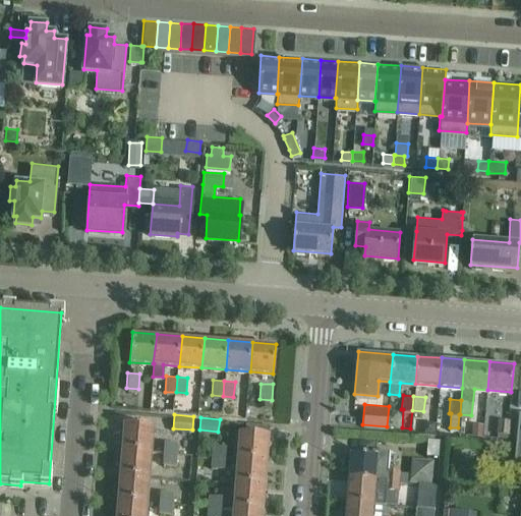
[(423,428),(423,430),(435,431),(435,430),(436,418),(424,417),(423,428)]
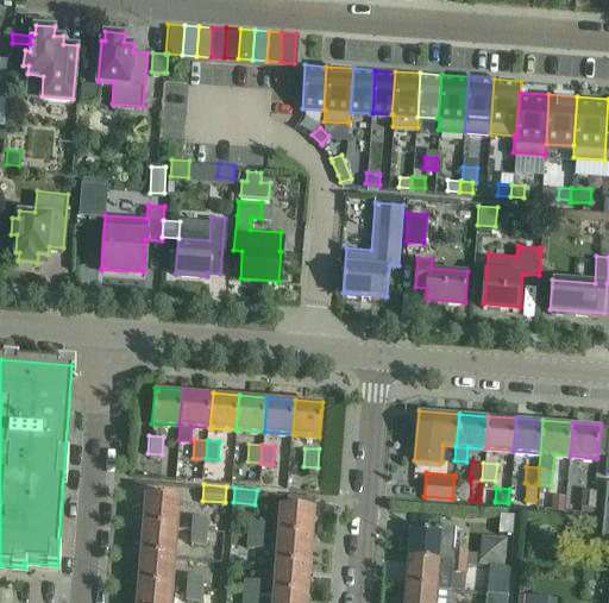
[(581,488),(579,504),(575,503),(575,502),(566,501),(565,507),(592,509),(592,504),(595,504),(595,489),(581,488)]
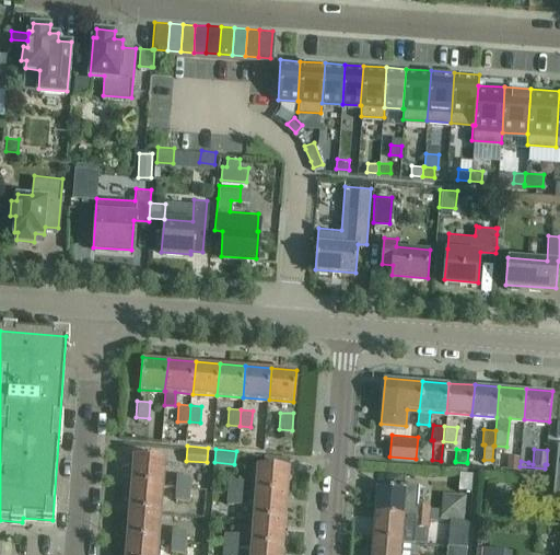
[(508,452),(506,465),(517,466),(518,453),(508,452)]
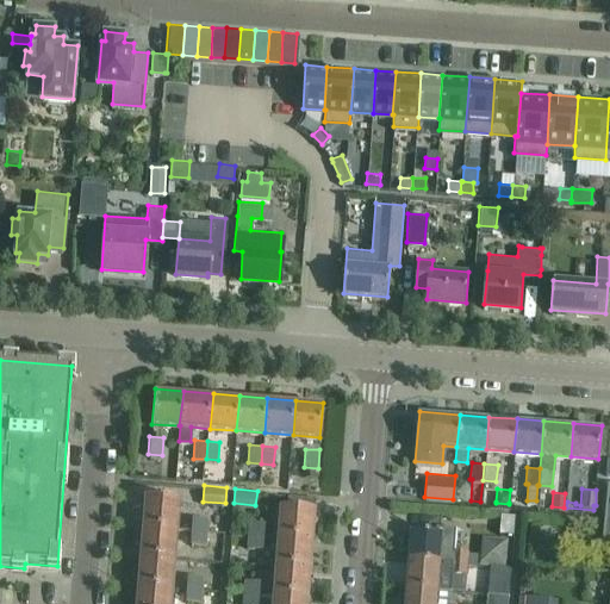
[(144,493),(142,523),(178,527),(180,496),(144,493)]
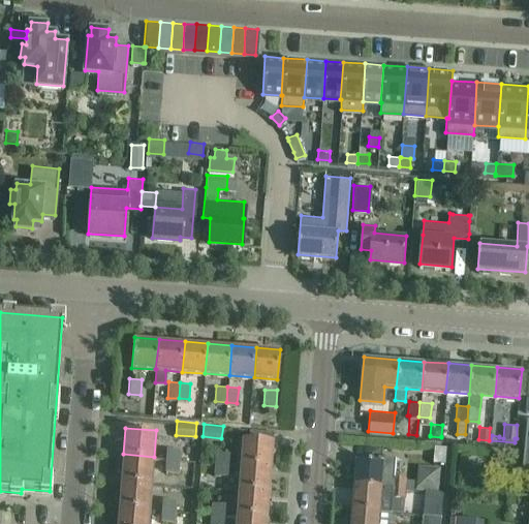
[(240,463),(271,465),(273,440),(242,437),(240,463)]
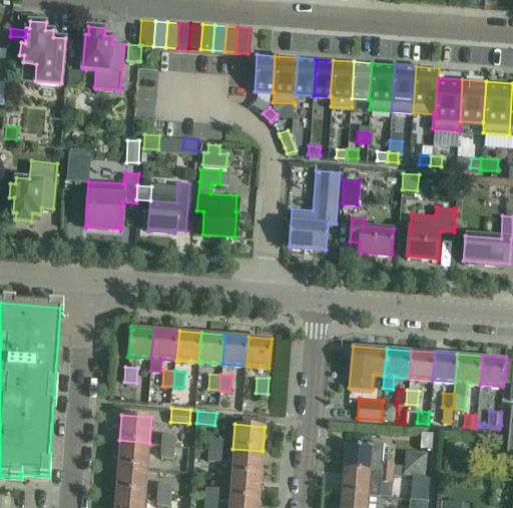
[(422,427),(421,444),(431,445),(432,445),(434,428),(422,427)]
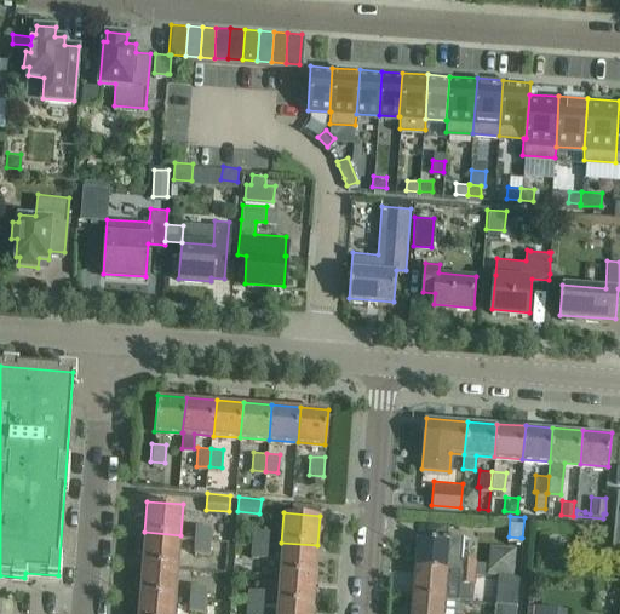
[(194,522),(193,534),(211,535),(212,523),(194,522)]
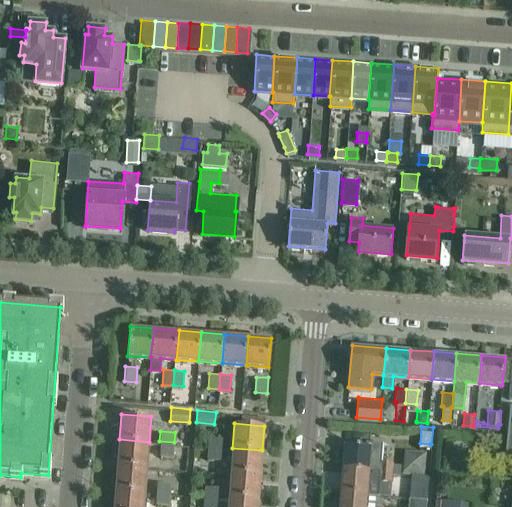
[(208,435),(207,445),(222,446),(222,436),(208,435)]
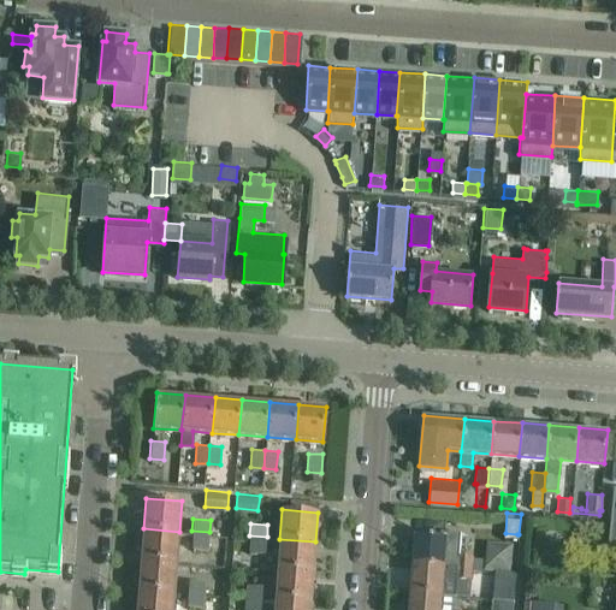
[(143,528),(141,558),(177,561),(179,532),(143,528)]
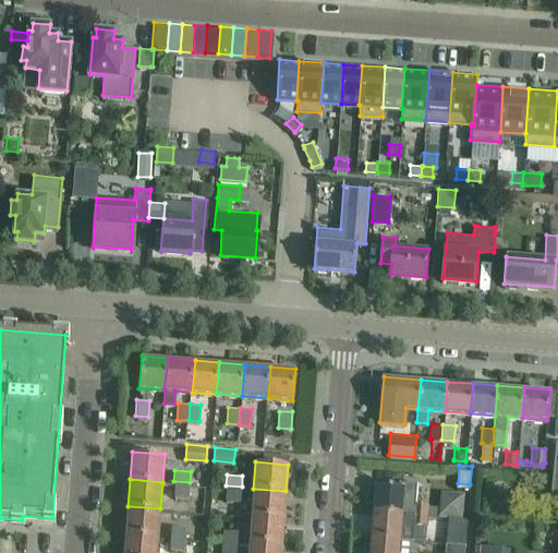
[(374,483),(372,509),(427,514),(436,514),(437,504),(413,503),(415,481),(397,479),(397,485),(374,483)]
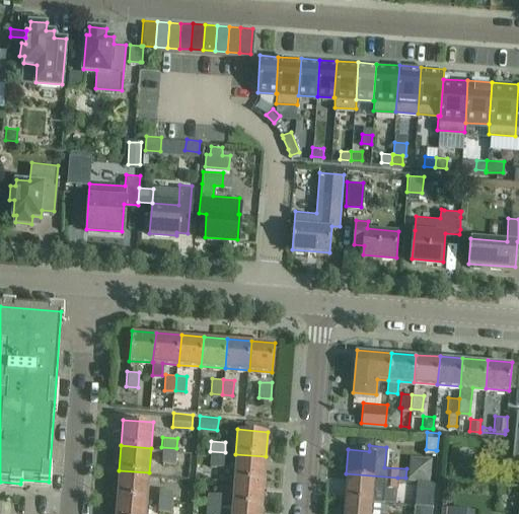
[(175,461),(175,455),(176,448),(161,447),(160,460),(175,461)]
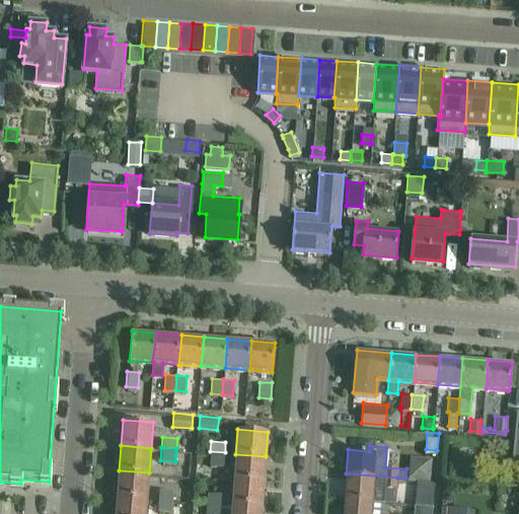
[(224,465),(225,452),(210,451),(209,464),(224,465)]
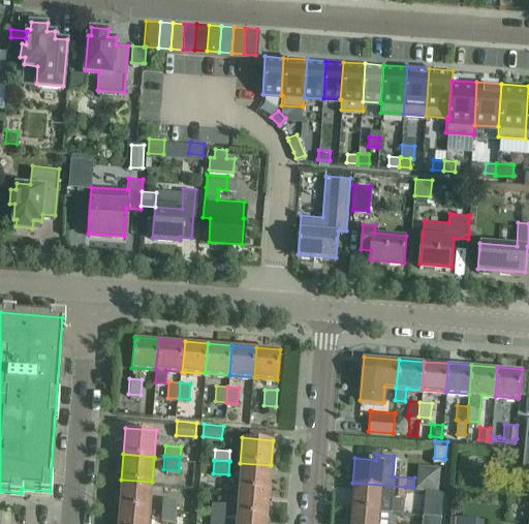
[(240,463),(238,489),(269,491),(271,465),(240,463)]
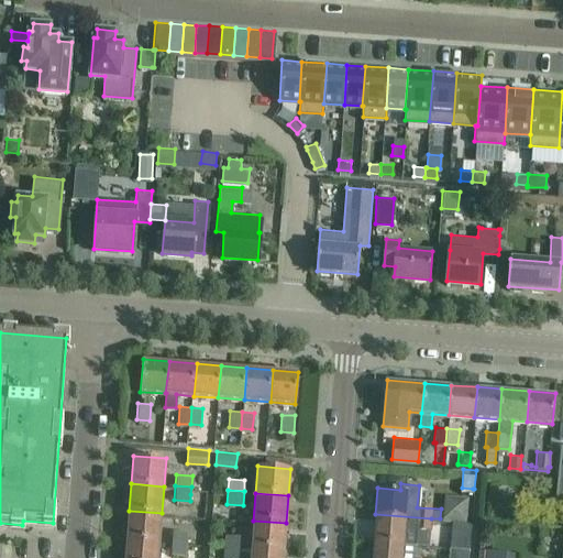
[(444,493),(442,518),(466,520),(468,494),(444,493)]
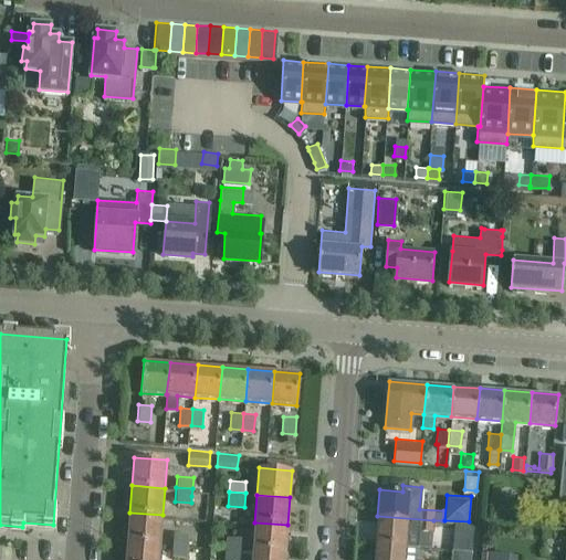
[(129,513),(127,539),(160,542),(163,515),(129,513)]
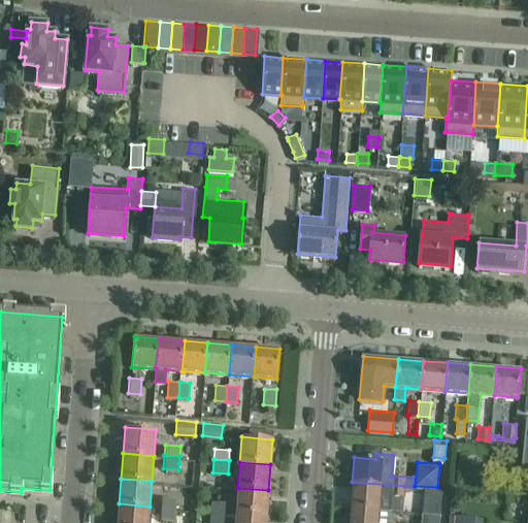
[(352,482),(350,507),(380,509),(381,494),(404,495),(404,486),(352,482)]
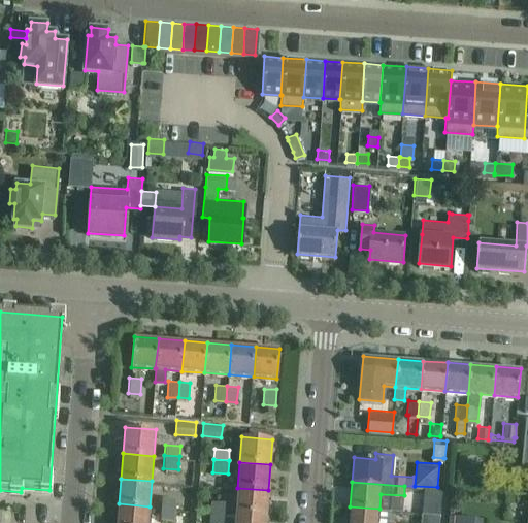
[(424,487),(423,495),(424,495),(440,496),(441,496),(442,489),(441,489),(424,487)]
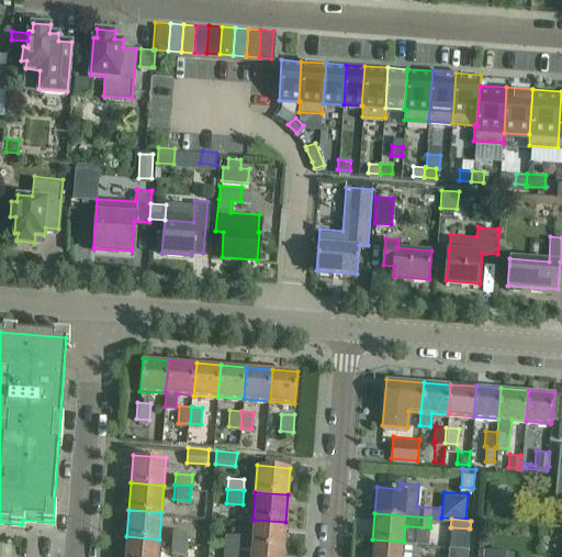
[(253,520),(250,547),(283,548),(285,522),(253,520)]
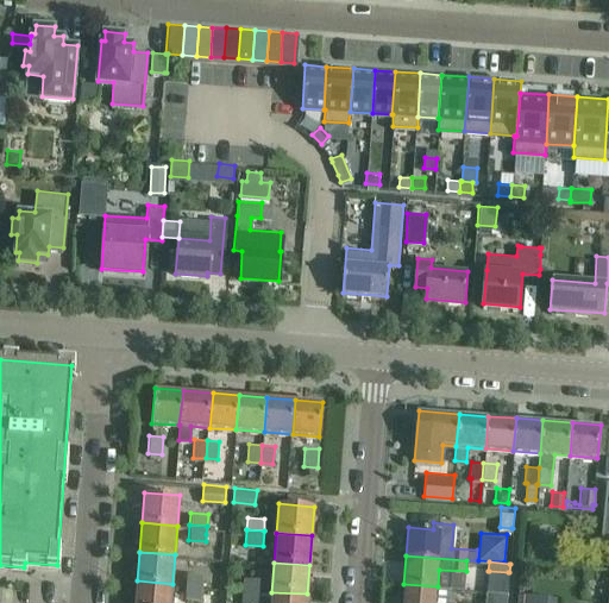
[(186,571),(184,585),(202,586),(202,572),(186,571)]
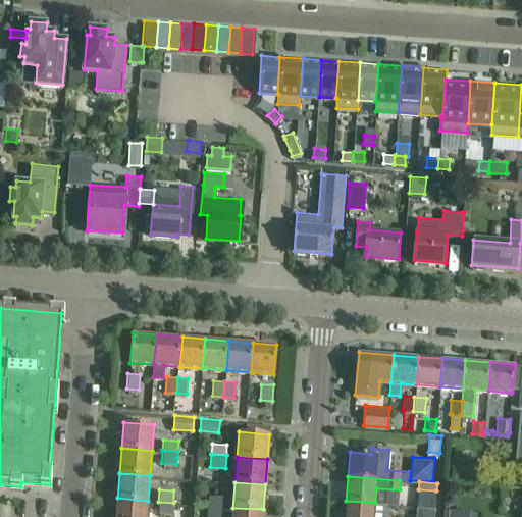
[(208,494),(207,506),(222,506),(223,495),(208,494)]
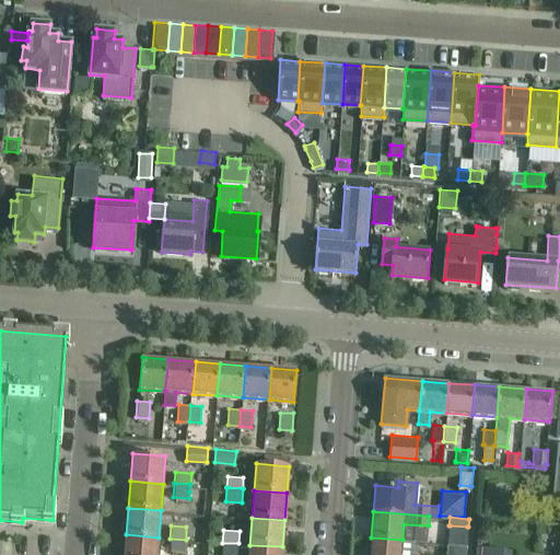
[(126,534),(123,554),(156,554),(159,538),(126,534)]
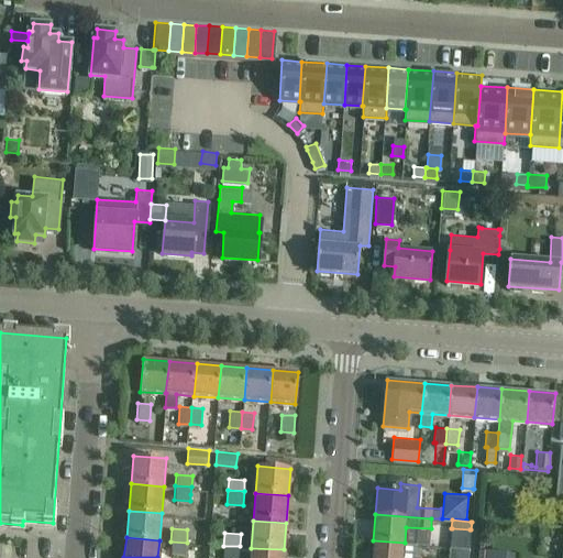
[(373,540),(371,557),(415,557),(403,557),(405,543),(373,540)]
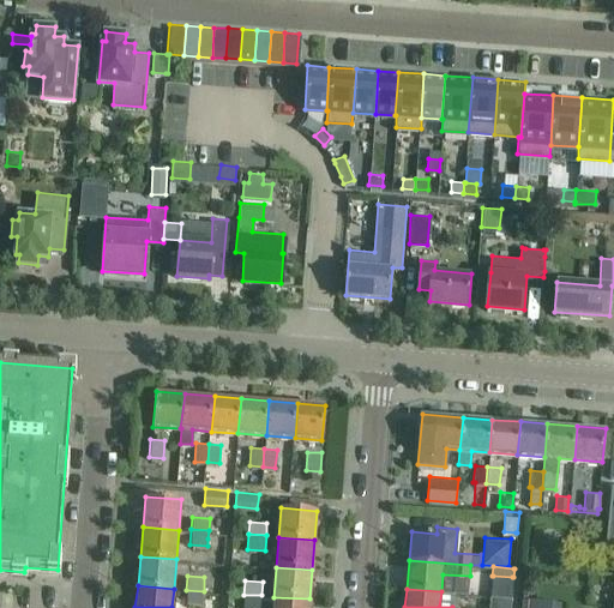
[(203,603),(204,591),(186,590),(185,602),(203,603)]
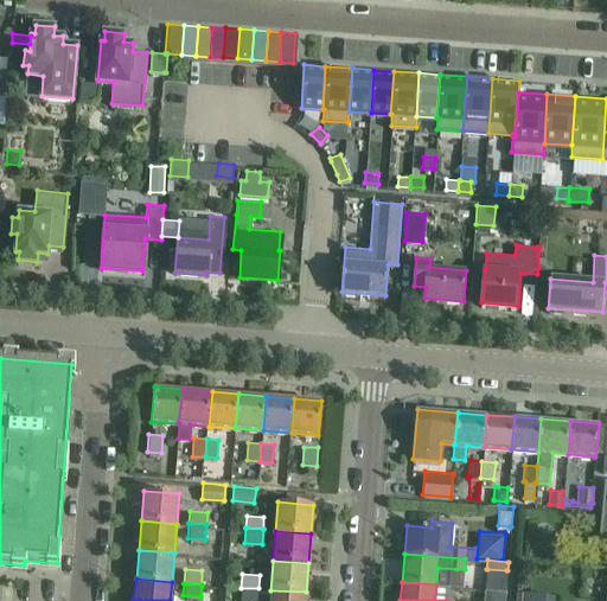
[(244,600),(256,600),(259,588),(241,588),(240,600),(244,600)]
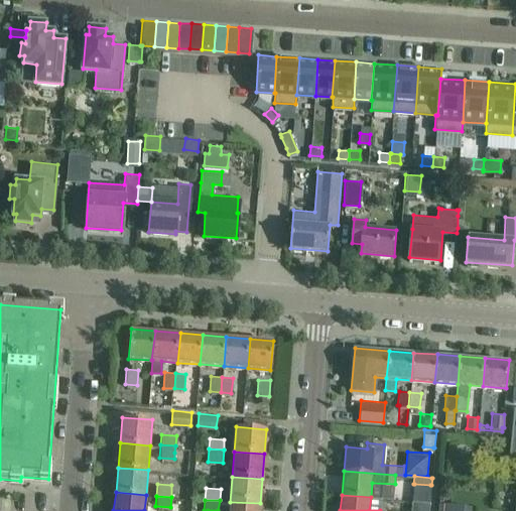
[(230,502),(229,510),(259,510),(260,503),(230,502)]
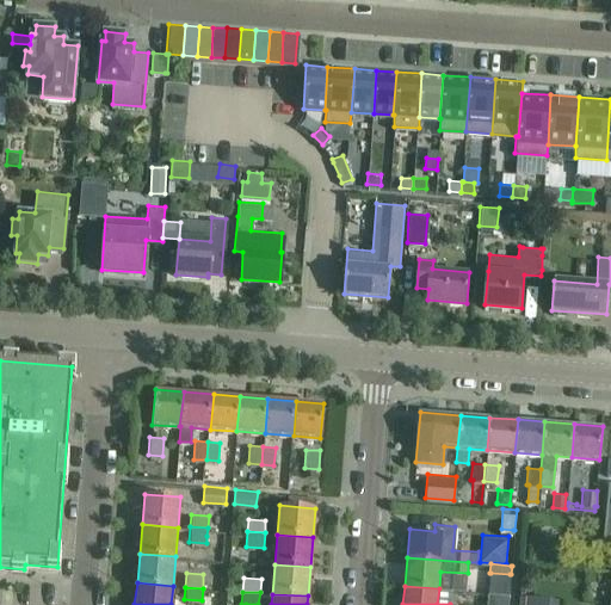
[(557,604),(559,597),(519,594),(518,604),(557,604)]
